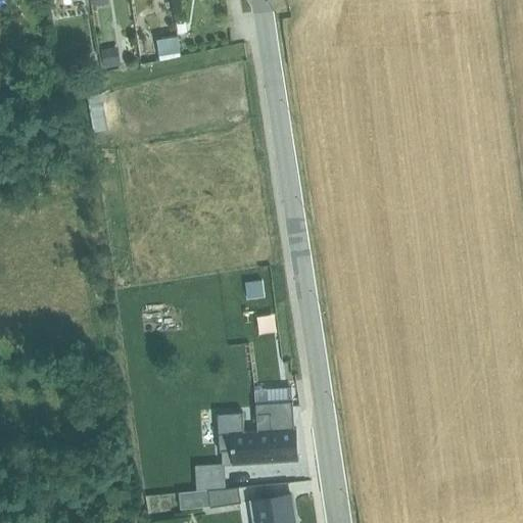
[(177,38),(156,41),(159,60),(180,58),(177,38)]
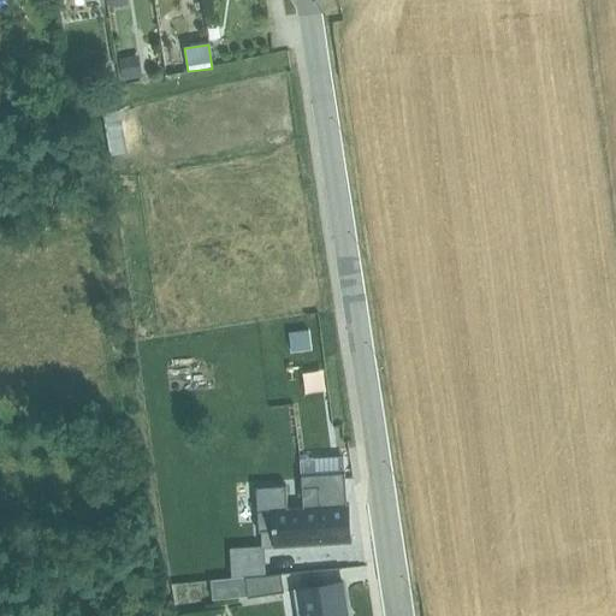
[(138,57),(119,60),(123,83),(143,80),(138,57)]
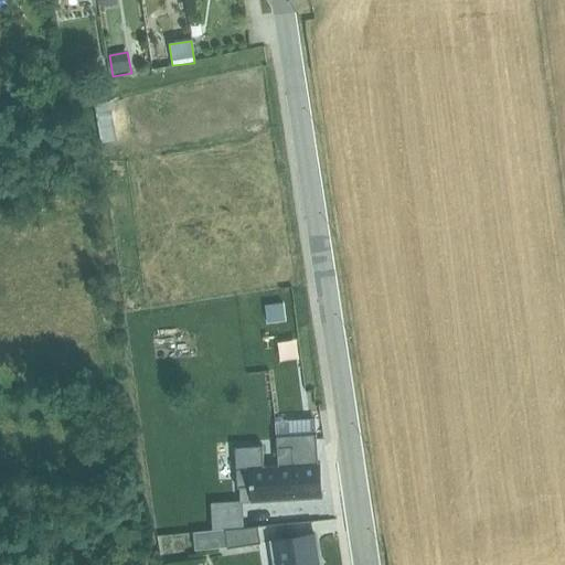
[(21,94),(19,80),(4,82),(7,96),(10,95),(11,99),(21,98),(21,94)]
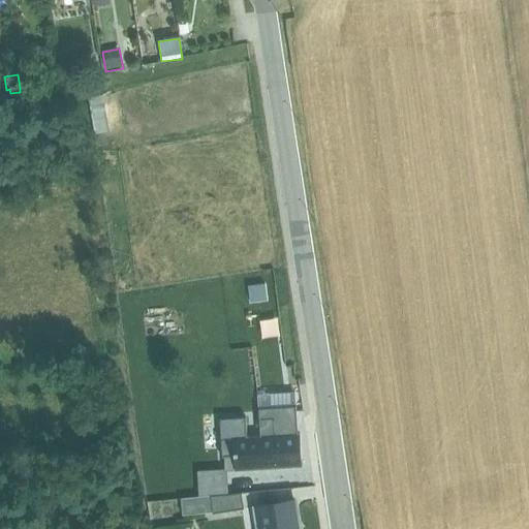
[(89,99),(95,135),(110,133),(102,97),(89,99)]
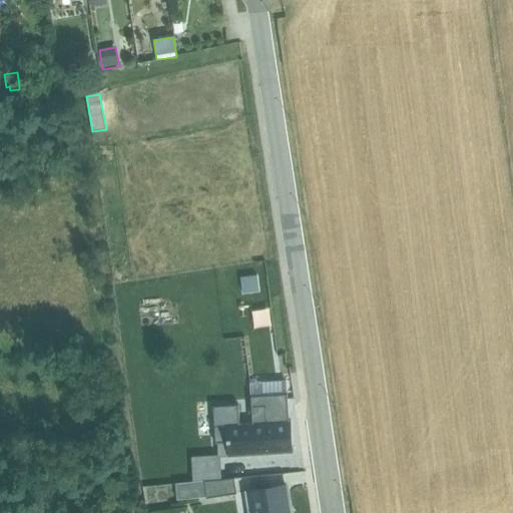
[(261,294),(258,276),(239,279),(241,296),(261,294)]
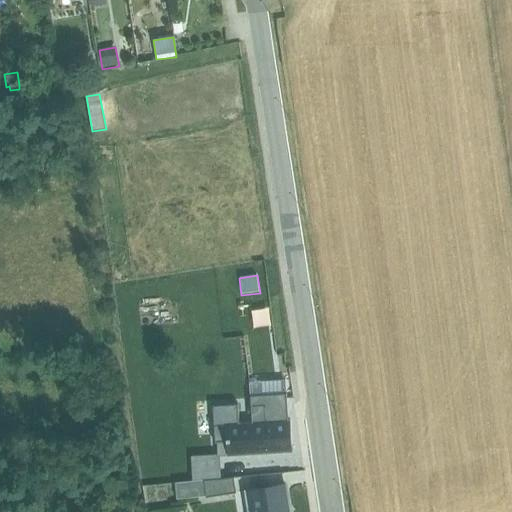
[(226,424),(227,456),(292,451),(287,380),(270,381),(270,387),(275,388),(276,405),(273,406),(273,403),(260,404),(260,405),(255,405),(256,413),(264,414),(265,422),(226,424)]
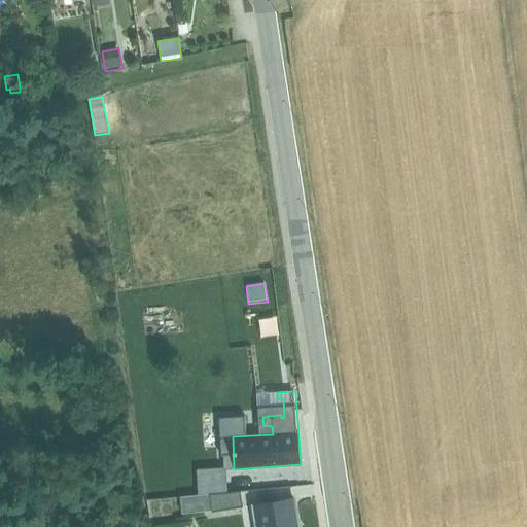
[(179,494),(180,513),(207,512),(207,493),(179,494)]
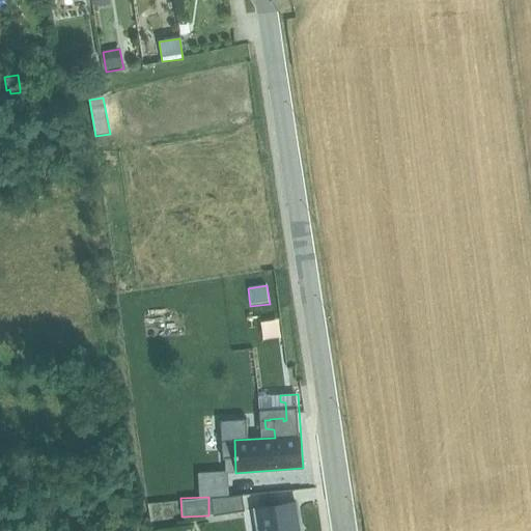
[(244,511),(242,497),(212,500),(214,516),(244,511)]
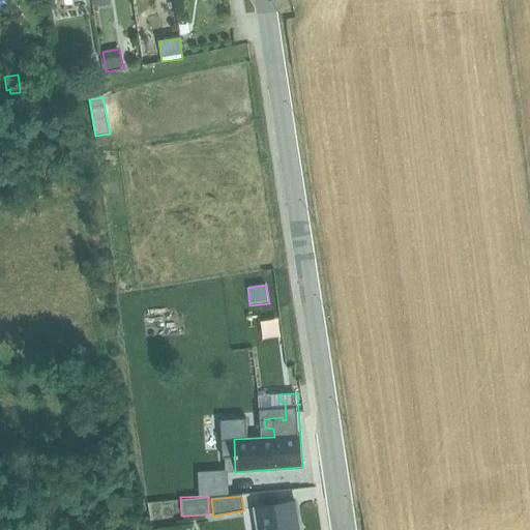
[(256,529),(299,529),(295,503),(253,509),(256,529)]
